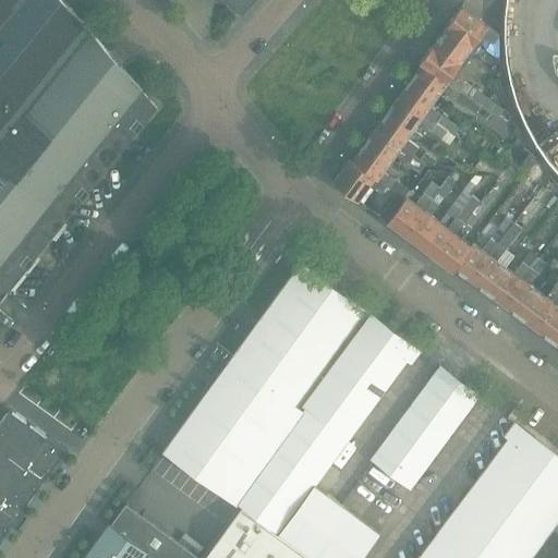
[(0,0),(0,303),(88,194),(156,110),(140,92),(141,91),(62,0),(0,0)]
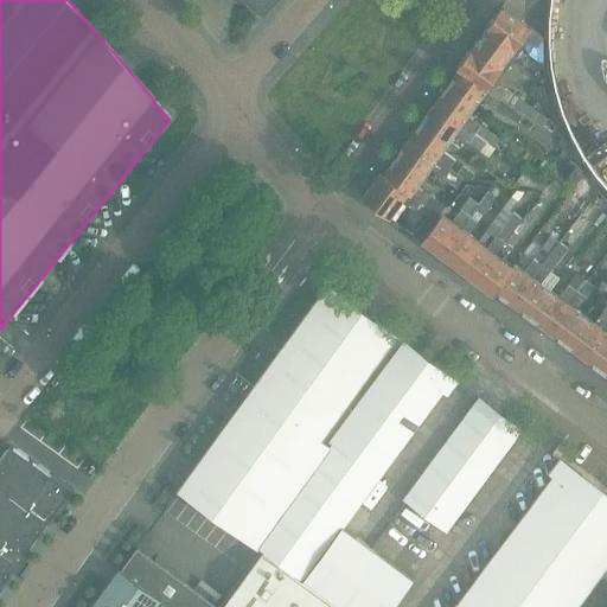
[(243,0),(261,16),(276,0),(243,0)]
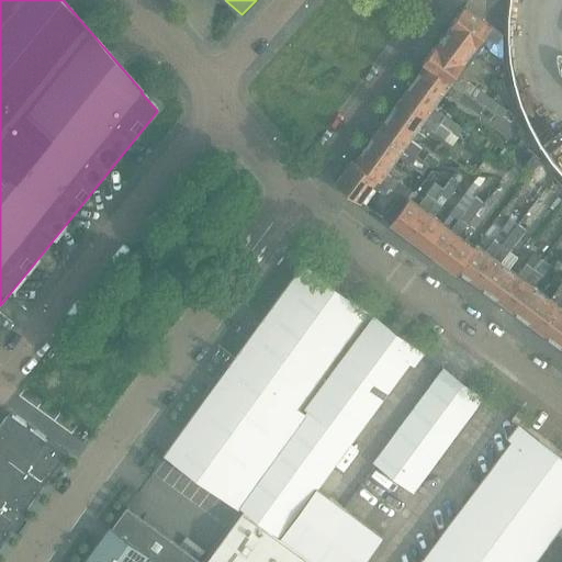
[(463,8),(450,26),(476,45),(483,35),(489,38),(490,37),(496,43),(503,35),(504,34),(464,7),(463,8)]
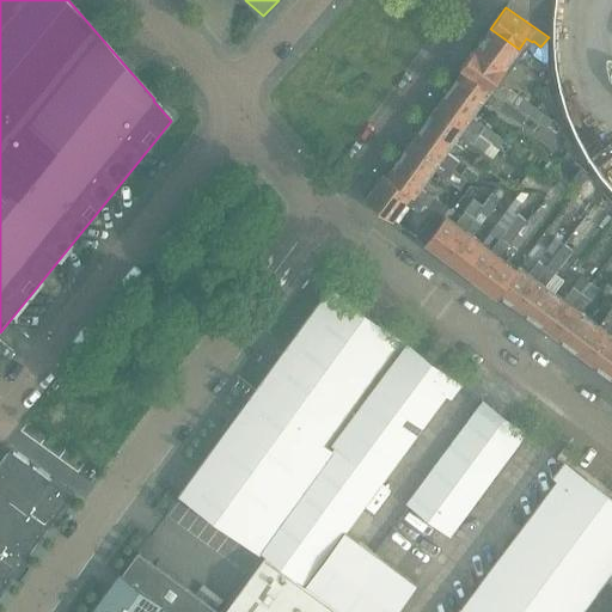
[(490,29),(476,49),(503,69),(519,49),(490,29)]
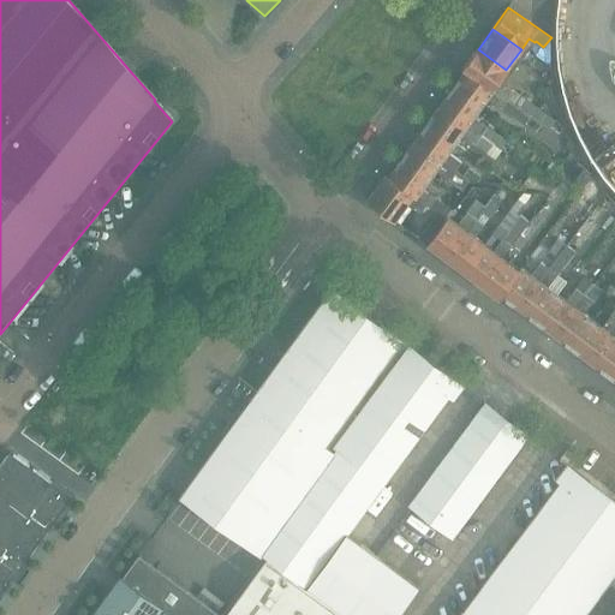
[(478,49),(464,69),(466,70),(506,99),(513,90),(513,89),(500,79),(506,70),(478,49)]
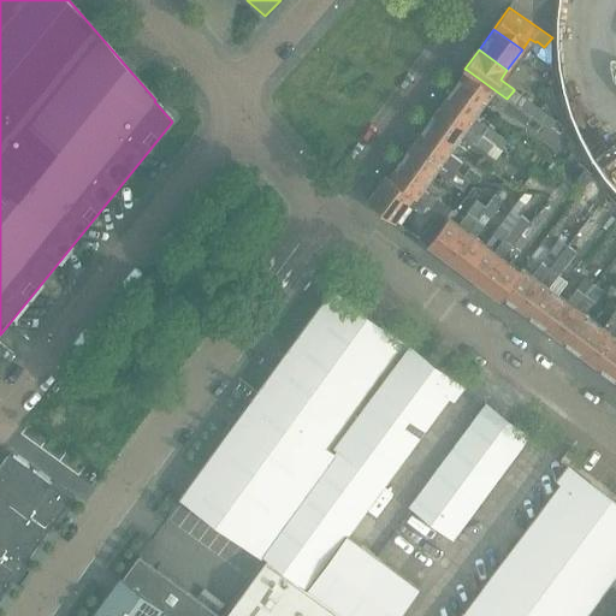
[(467,70),(454,88),(481,107),(484,110),(491,100),(526,125),(532,117),(507,99),(467,70)]
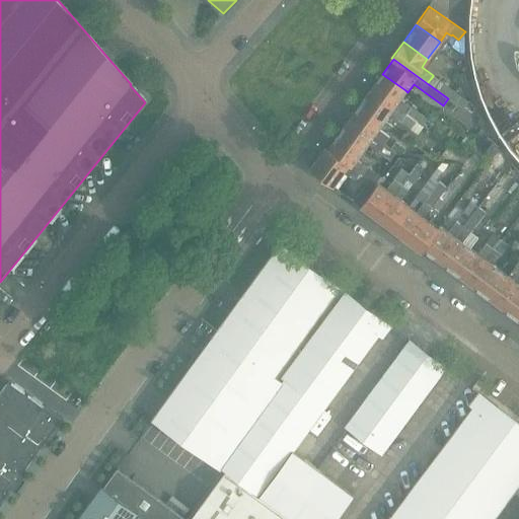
[(382,74),(372,89),(423,127),(424,126),(429,120),(401,100),(408,92),(405,90),(382,74)]
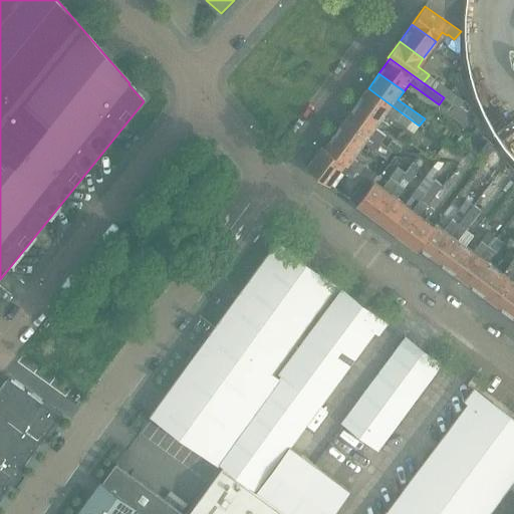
[(466,85),(463,73),(454,75),(457,88),(466,85)]
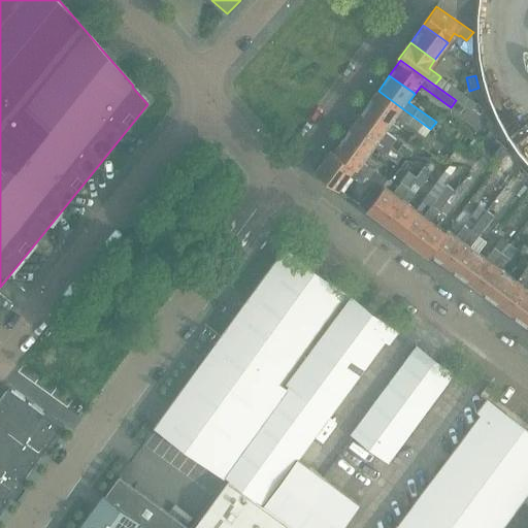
[(440,77),(434,85),(456,100),(472,111),(477,104),(464,94),(447,81),(440,77)]
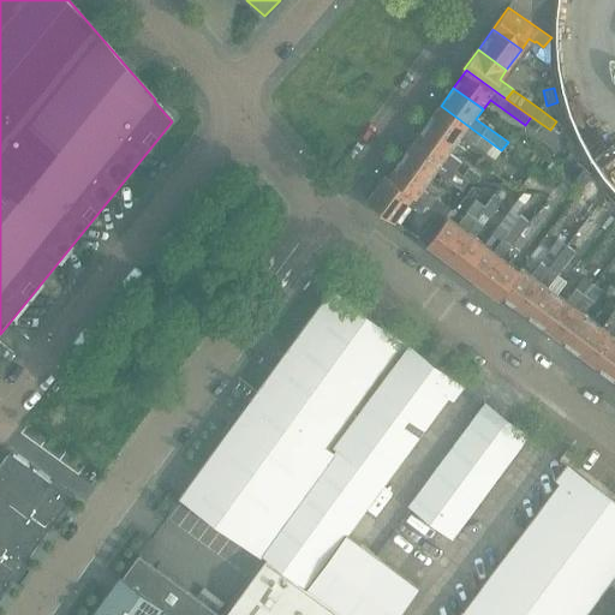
[(441,106),(428,124),(457,145),(463,136),(496,160),(502,151),(501,150),(441,106)]
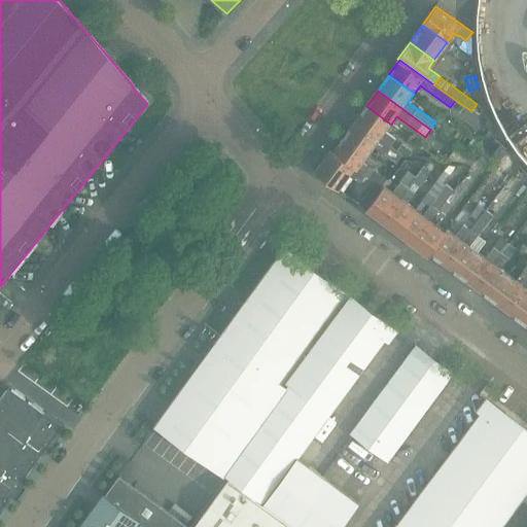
[(366,106),(354,123),(388,146),(390,148),(391,146),(396,139),(386,133),(391,125),(366,106)]
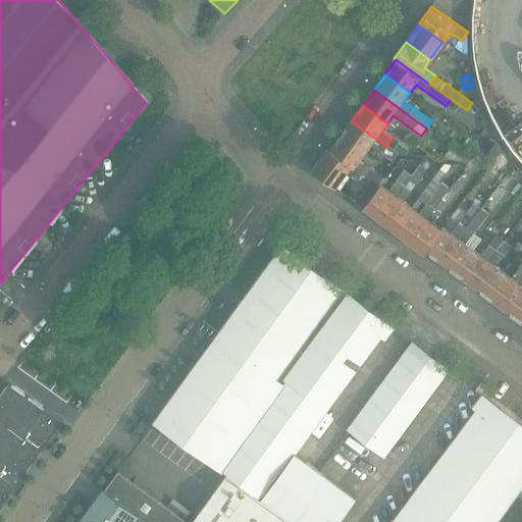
[(351,121),(341,137),(366,154),(371,146),(389,160),(393,163),(399,155),(400,154),(387,145),(386,147),(384,145),(351,121)]
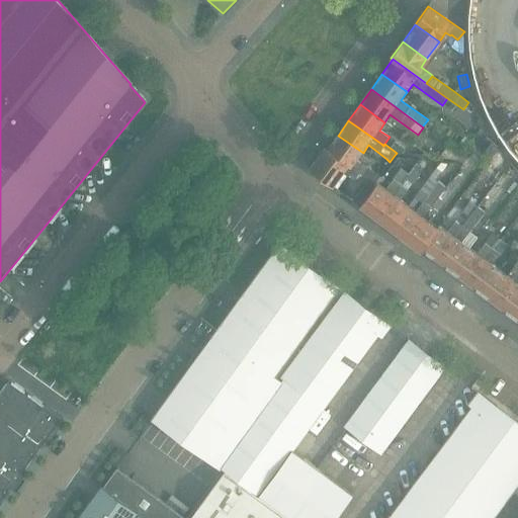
[(325,148),(324,149),(326,150),(357,173),(359,174),(361,176),(368,181),(375,186),(377,184),(382,177),(368,167),(367,168),(357,160),(363,153),(338,136),(328,149),(325,148)]
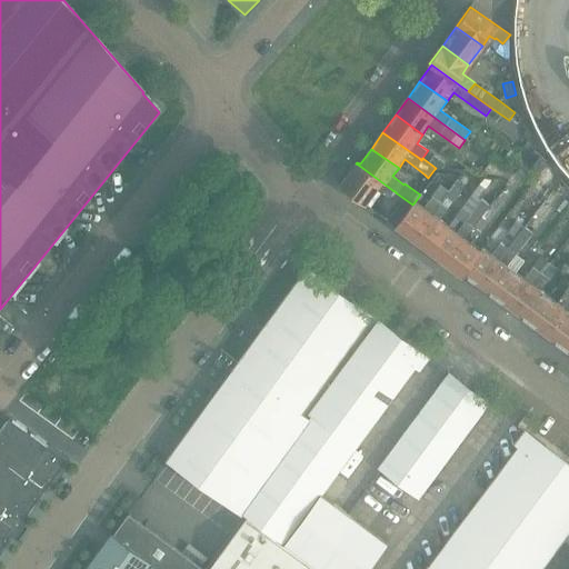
[(356,163),(339,186),(366,206),(377,189),(389,198),(395,191),(392,190),(358,165),(356,163)]
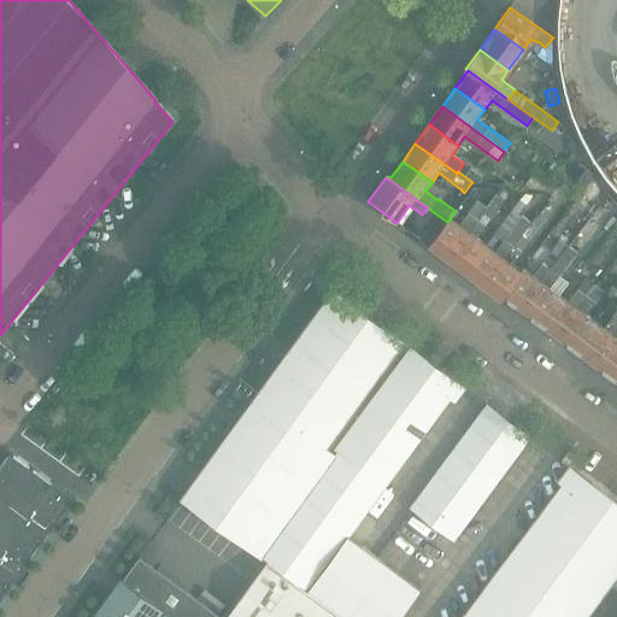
[(487,207),(483,212),(492,219),(501,206),(493,200),(487,207)]
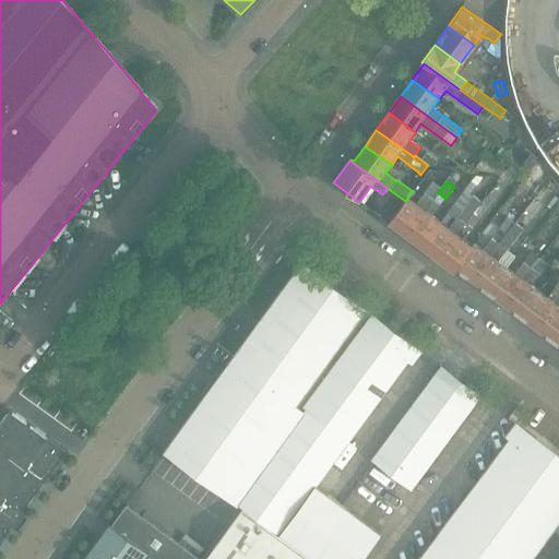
[(405,201),(389,224),(405,236),(432,199),(438,192),(441,188),(437,185),(433,182),(425,193),(416,204),(407,199),(405,201)]
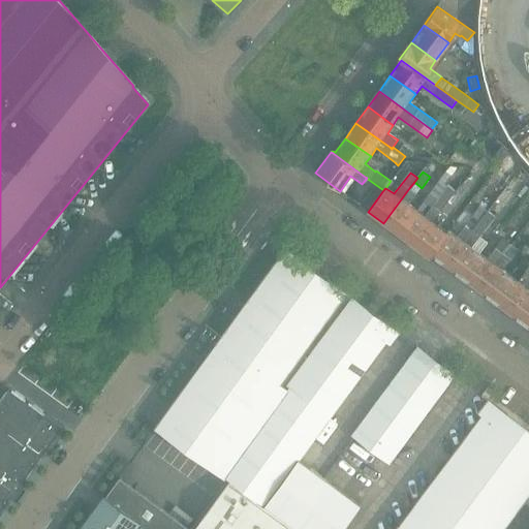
[(417,211),(399,236),(414,247),(440,212),(440,211),(456,191),(448,186),(447,185),(425,216),(417,211)]
